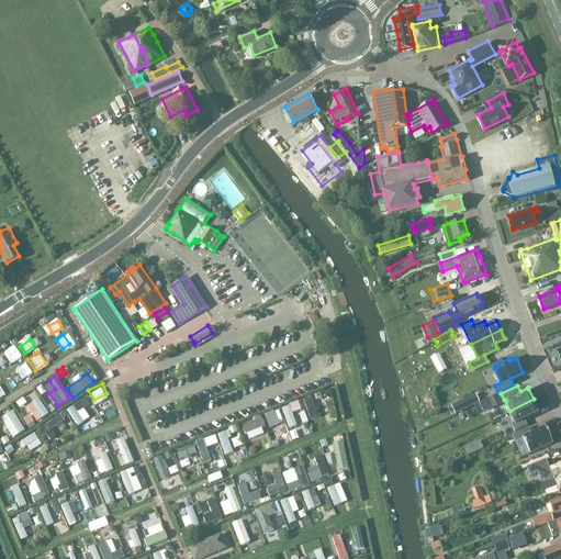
[(477,392),(464,398),(468,406),(480,401),(481,400),(477,392)]
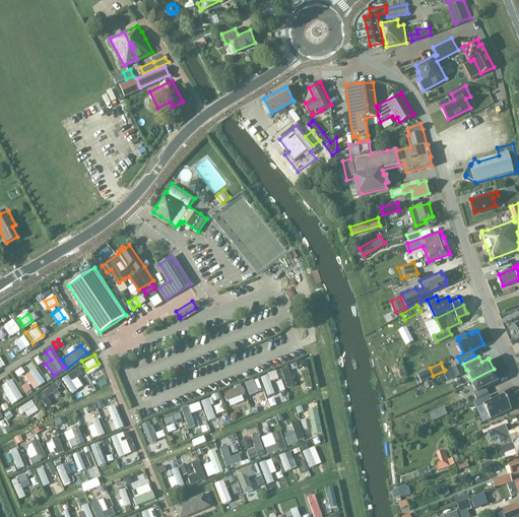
[(460,372),(457,365),(444,371),(448,378),(460,372)]
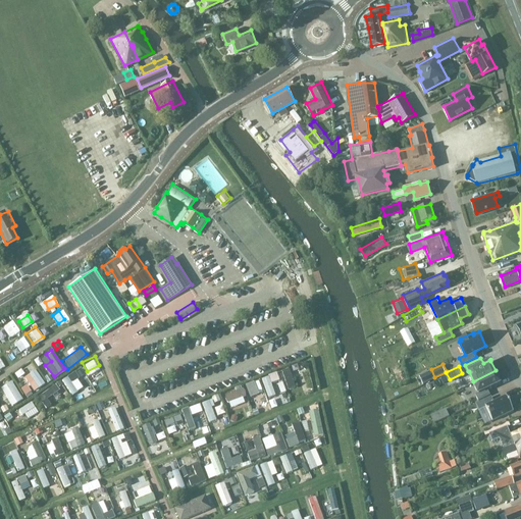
[(85,372),(82,367),(76,370),(80,376),(85,372)]
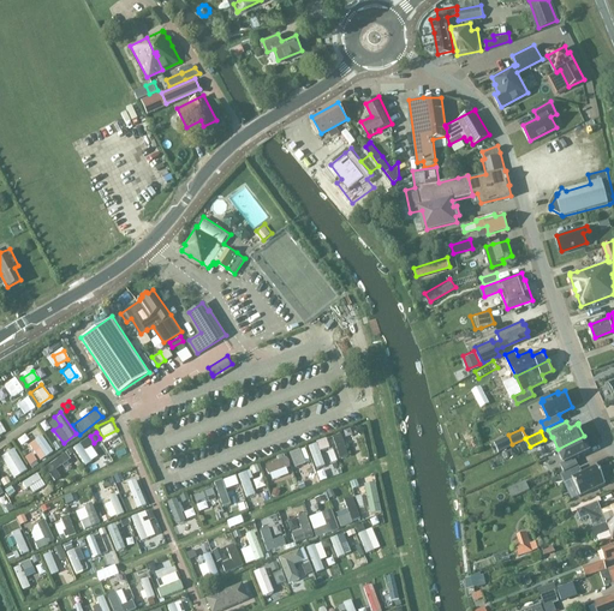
[(43,455),(51,450),(40,433),(33,438),(43,455)]
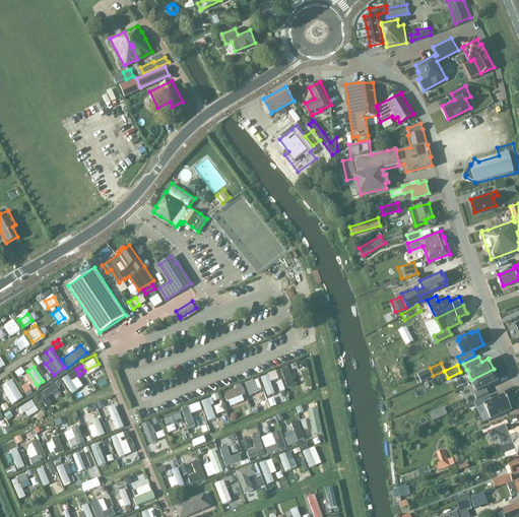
[(494,369),(471,380),(476,390),(474,391),(477,397),(489,392),(487,386),(498,381),(499,381),(499,380),(494,370),(494,369)]
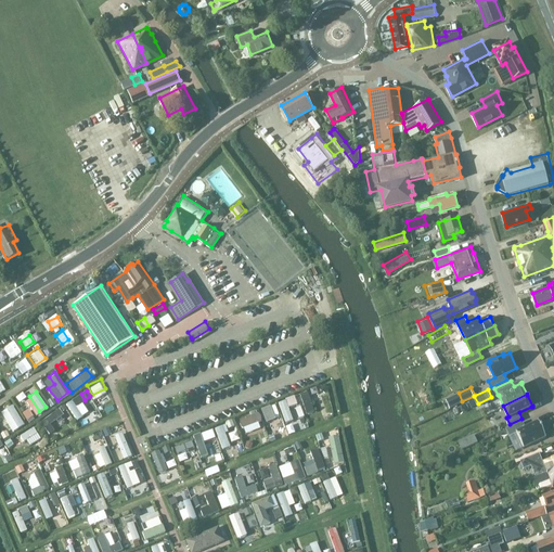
[(11,403),(0,409),(0,412),(11,431),(23,424),(11,403)]
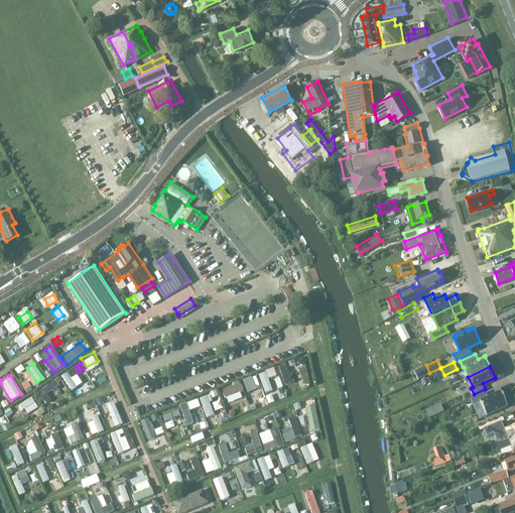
[(275,378),(279,386),(283,385),(280,376),(275,378)]
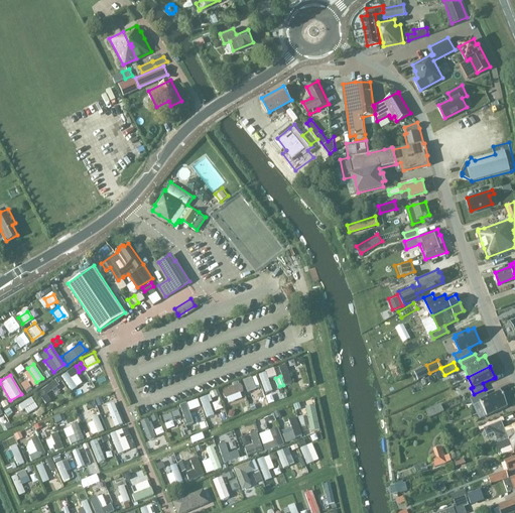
[(26,389),(31,385),(27,379),(22,383),(26,389)]
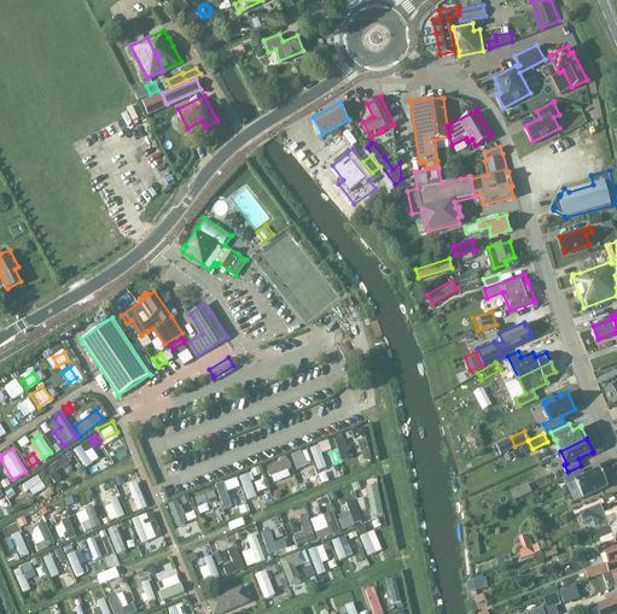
[(45,463),(50,473),(69,463),(65,455),(45,463)]
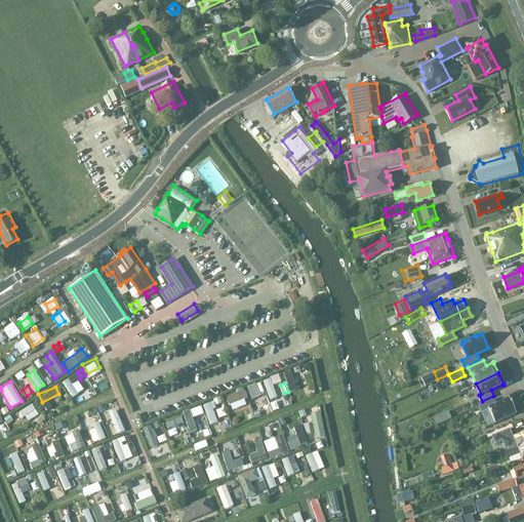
[(228,391),(227,407),(236,408),(237,400),(245,401),(246,392),(228,391)]
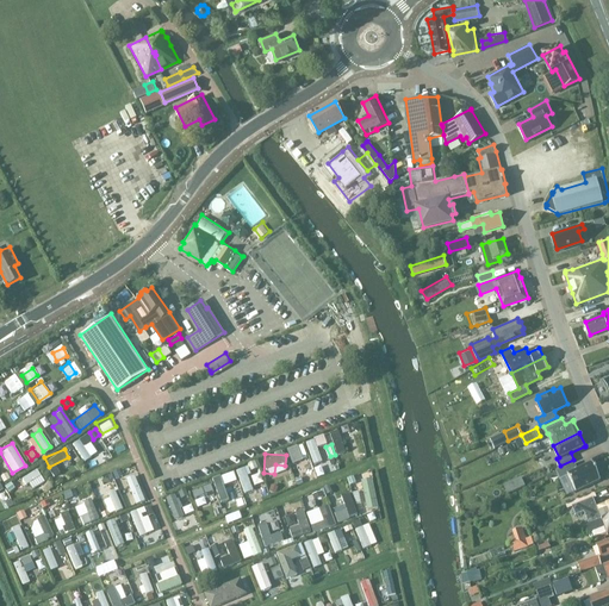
[(577,489),(601,478),(592,460),(578,467),(575,461),(570,463),(558,469),(561,476),(569,473),(577,489)]
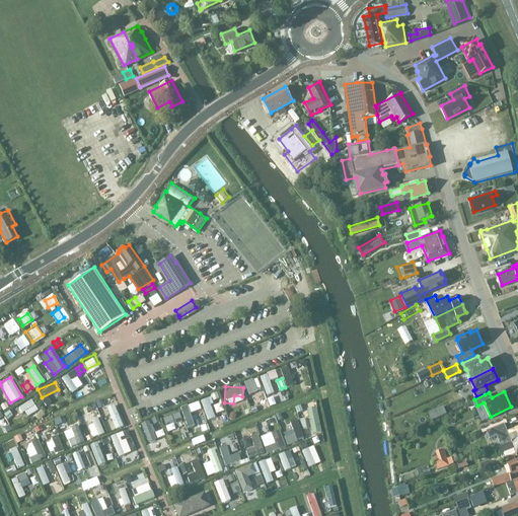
[(200,396),(209,421),(216,418),(207,394),(200,396)]
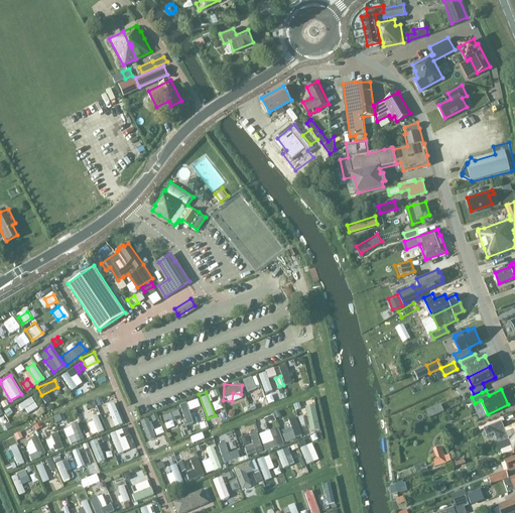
[(16,413),(33,402),(29,396),(12,406),(16,413)]
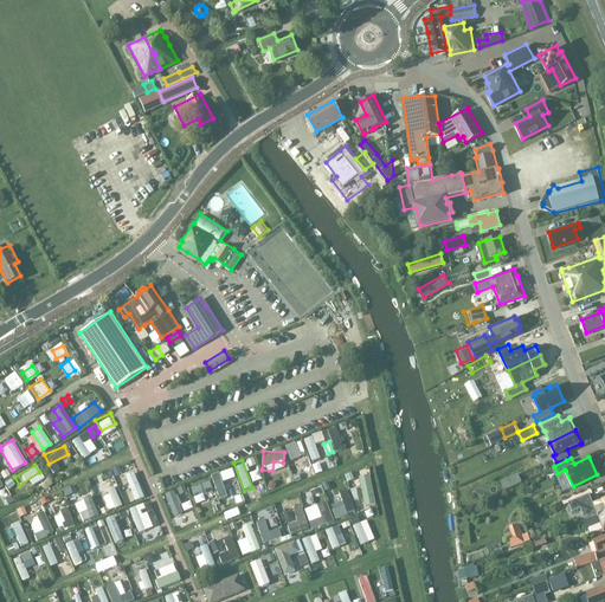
[(218,497),(227,493),(218,468),(208,472),(218,497)]
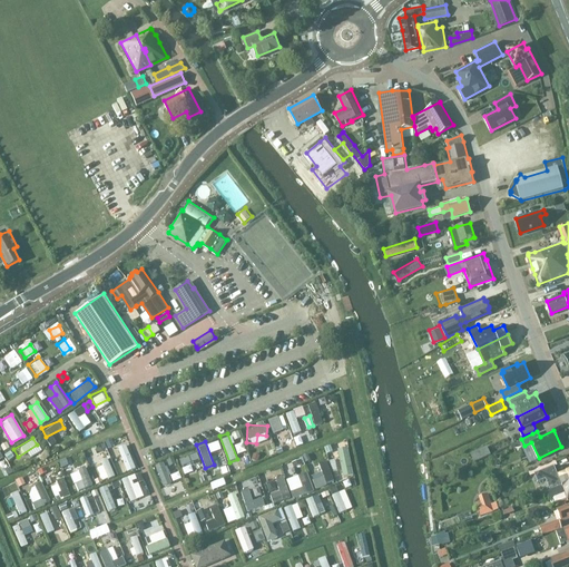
[(126,442),(119,446),(129,468),(136,465),(126,442)]
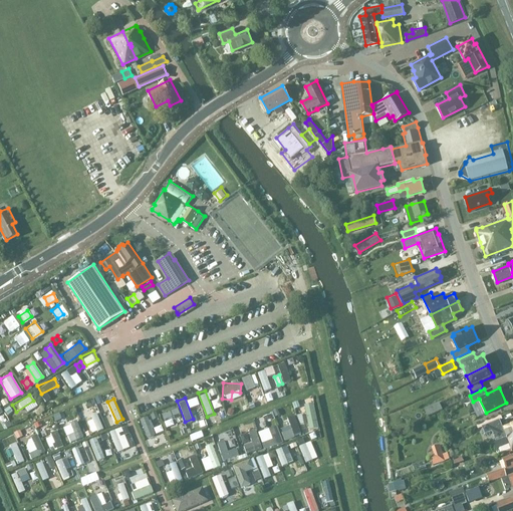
[(303,403),(309,428),(317,426),(311,401),(303,403)]
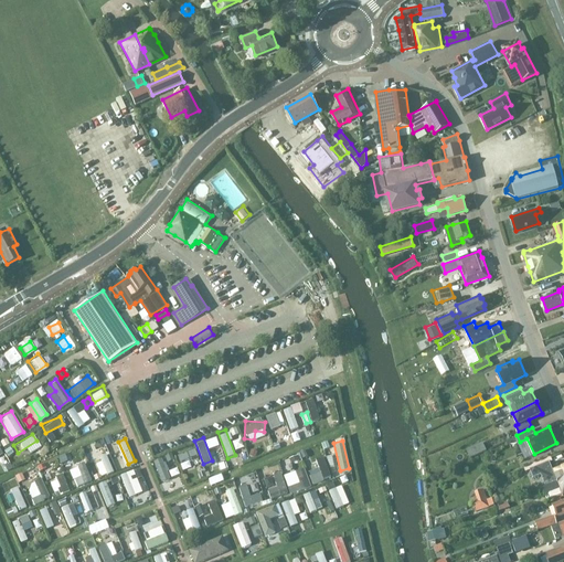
[(194,445),(177,452),(179,460),(198,453),(194,445)]
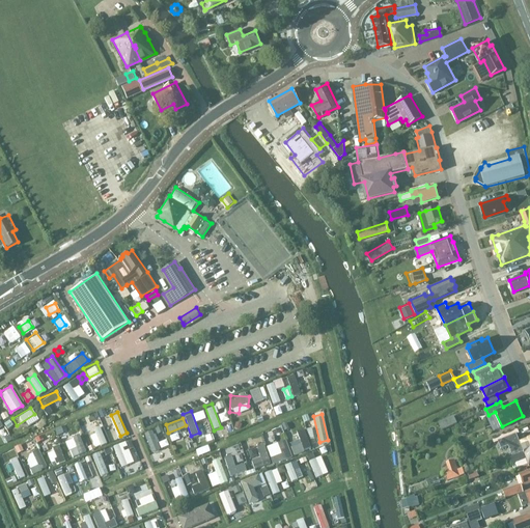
[(150,450),(160,446),(152,427),(143,432),(150,450)]
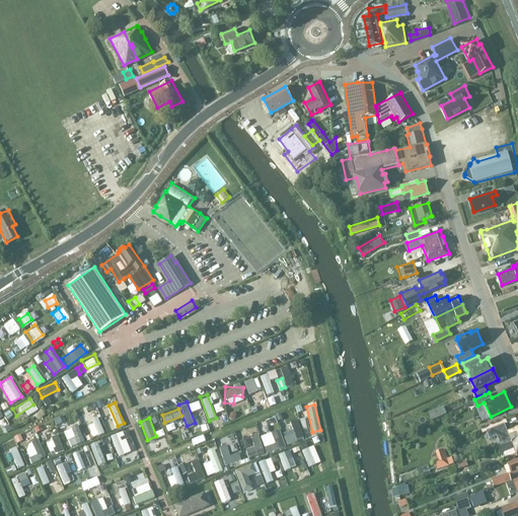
[(517,426),(508,430),(505,423),(488,430),(488,432),(490,437),(497,434),(502,444),(512,440),(512,441),(517,438),(517,426)]
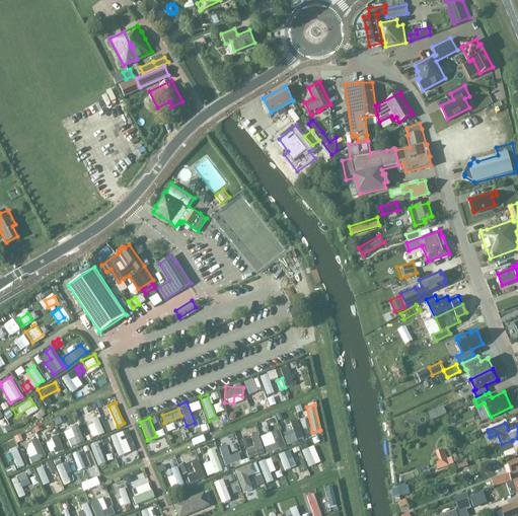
[(76,444),(84,441),(77,424),(69,427),(76,444)]
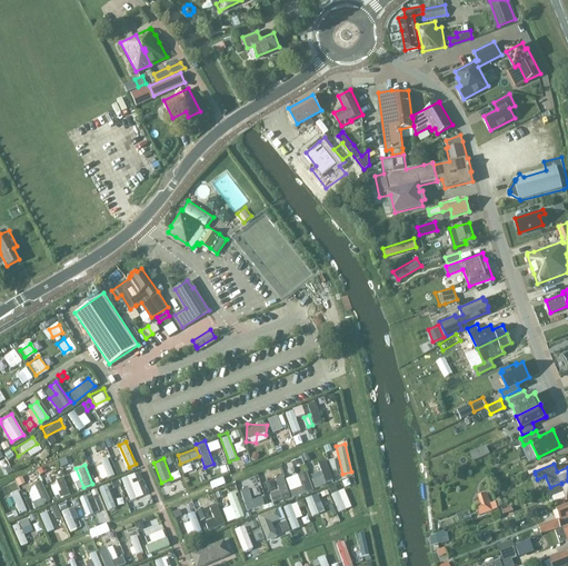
[(46,484),(51,480),(47,470),(41,474),(46,484)]
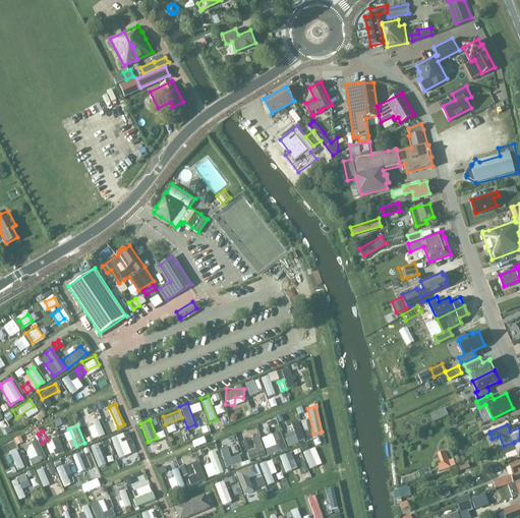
[(236,430),(216,435),(217,441),(227,439),(228,447),(238,445),(236,430)]
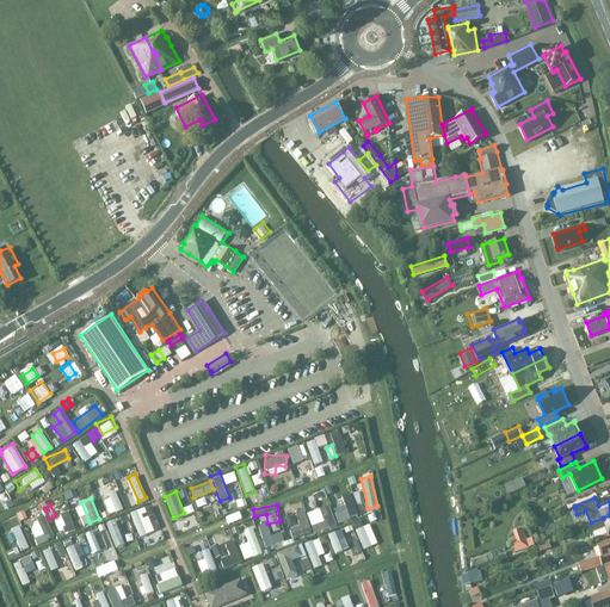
[(333,512),(337,520),(349,515),(345,506),(333,512)]
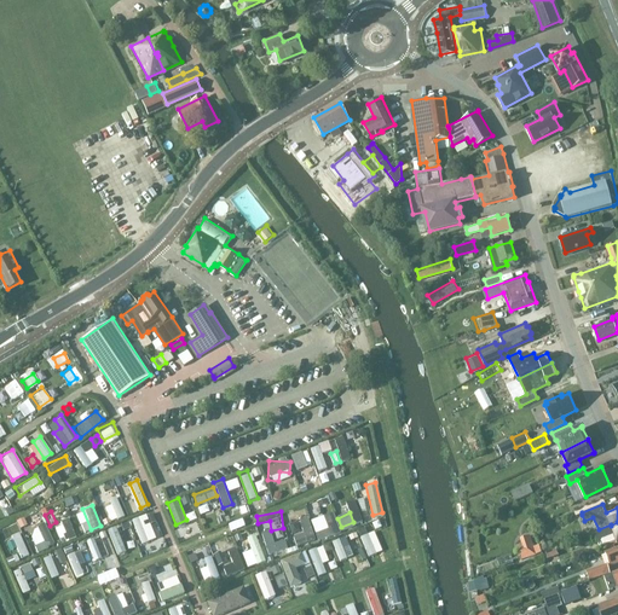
[(139,515),(132,516),(139,543),(146,540),(139,515)]
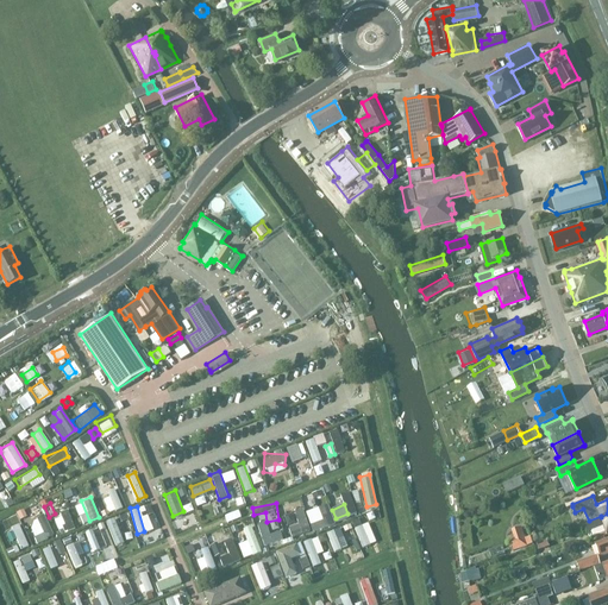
[(313,509),(306,511),(308,520),(317,517),(313,509)]
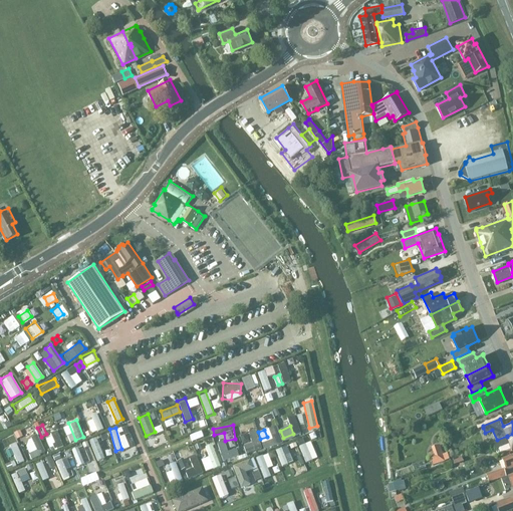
[(37,455),(44,452),(36,433),(29,436),(37,455)]
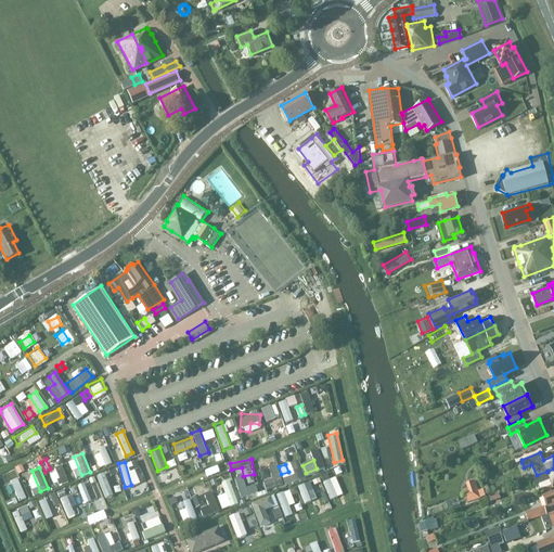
[(553,469),(548,472),(548,471),(537,475),(533,476),(533,479),(536,484),(551,477),(553,484),(553,469)]
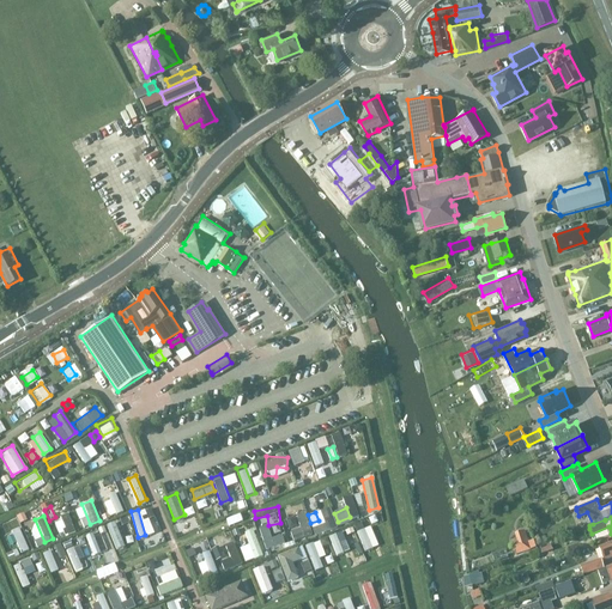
[(123,537),(117,518),(108,521),(114,541),(123,537)]
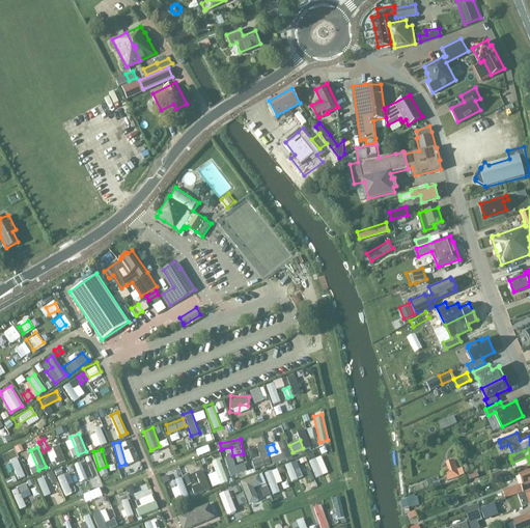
[(20,454),(24,463),(28,461),(25,451),(20,454)]
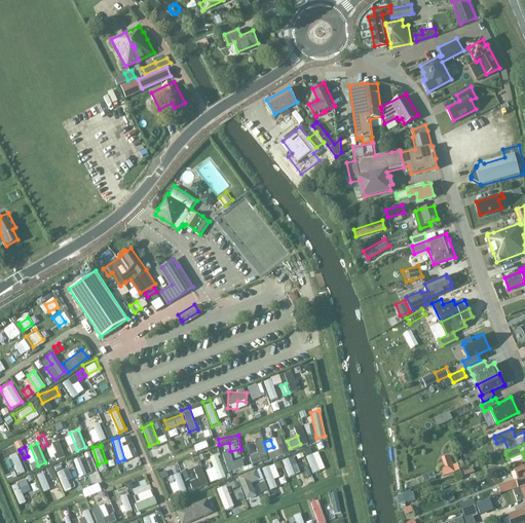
[(8,455),(16,475),(24,472),(15,452),(8,455)]
